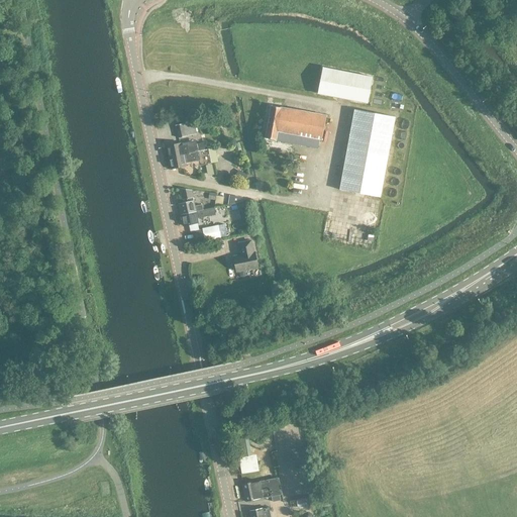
[(373,77),(322,68),(317,93),(368,103),(373,77)]
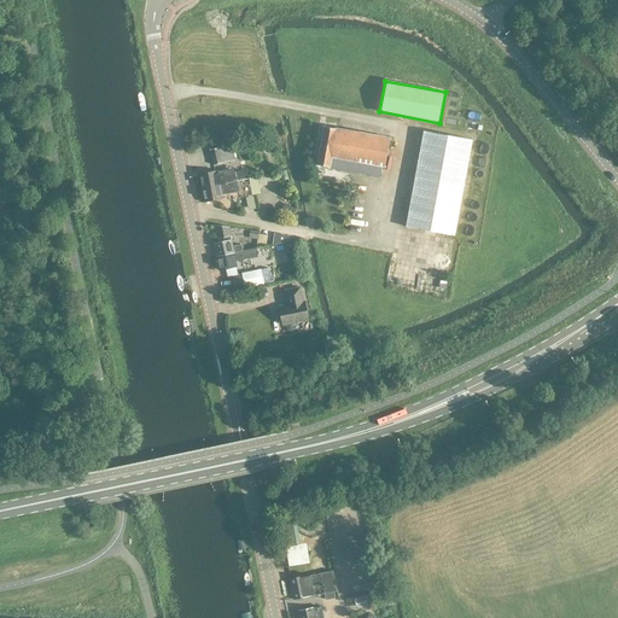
[(385,167),(390,139),(325,127),(318,165),(380,176),(383,165),(385,167)]
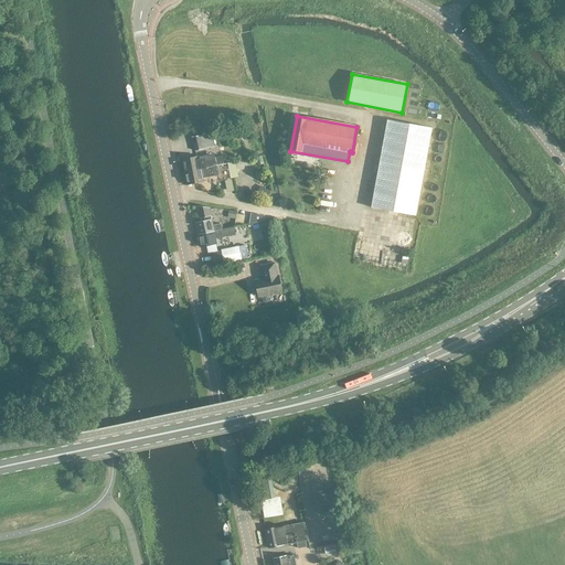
[(387,119),(371,208),(415,215),(432,128),(387,119)]
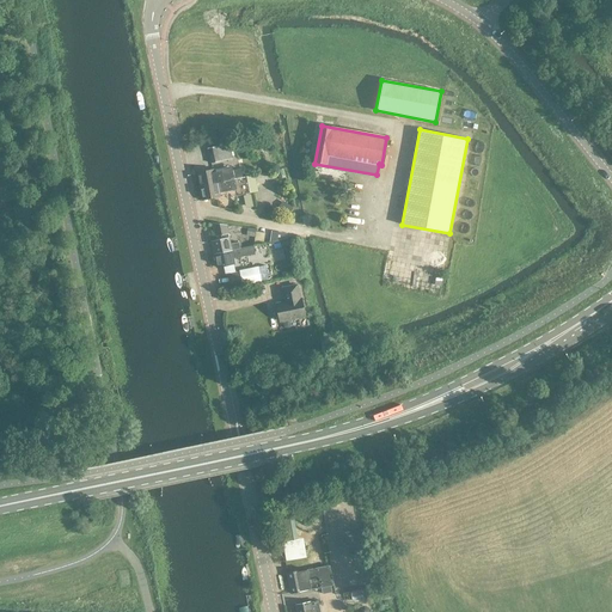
[(208,148),(212,163),(233,159),(230,144),(208,148)]
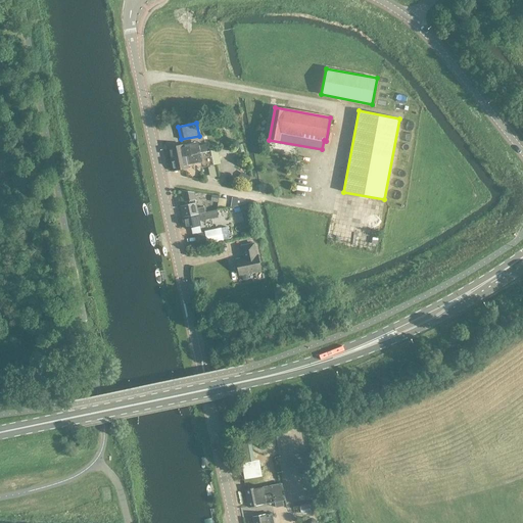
[(184,145),(169,148),(171,159),(203,152),(207,151),(205,144),(200,145),(199,141),(184,145)]
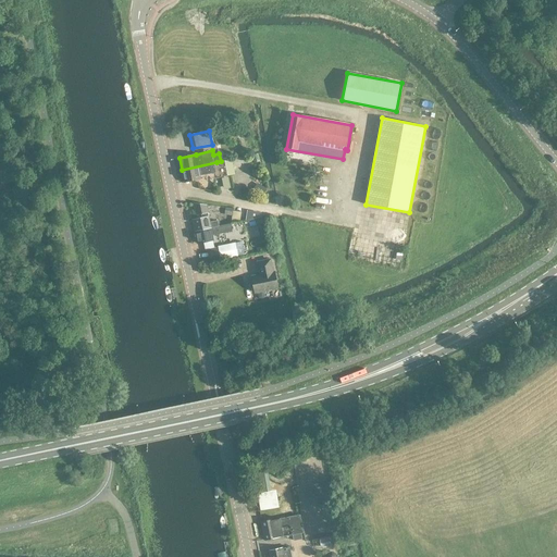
[(217,162),(182,170),(185,182),(201,178),(200,175),(215,172),(215,168),(218,168),(217,162)]
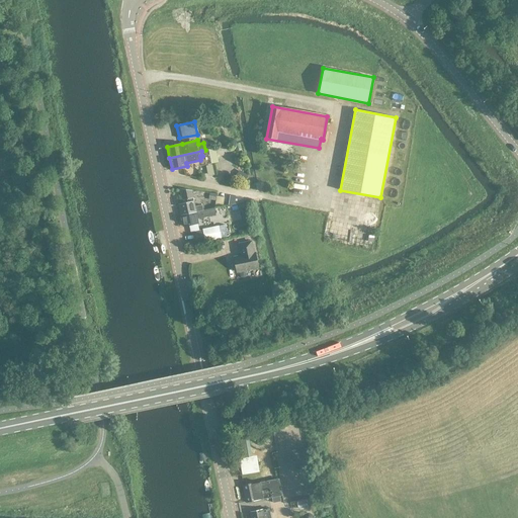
[(246,174),(237,166),(231,173),(244,182),(245,182),(247,182),(248,181),(249,180),(249,178),(249,176),(248,175),(246,174)]
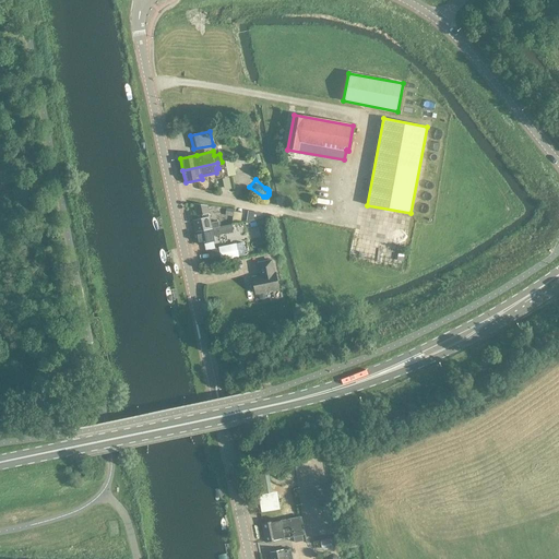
[(202,218),(193,219),(195,232),(219,227),(218,221),(211,223),(207,205),(193,204),(197,216),(202,215),(202,218)]
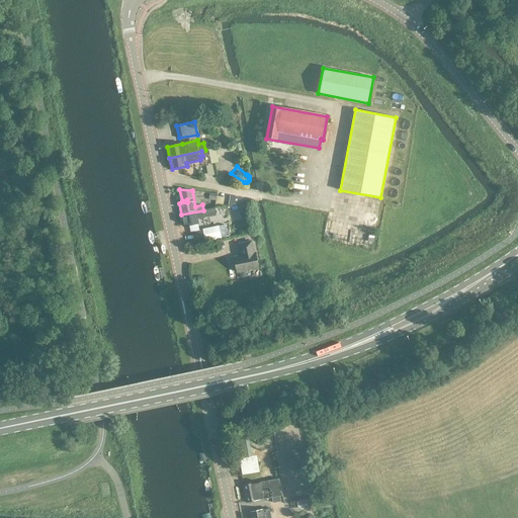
[(209,192),(209,193),(209,199),(216,200),(214,207),(223,205),(225,195),(217,194),(217,193),(209,192)]
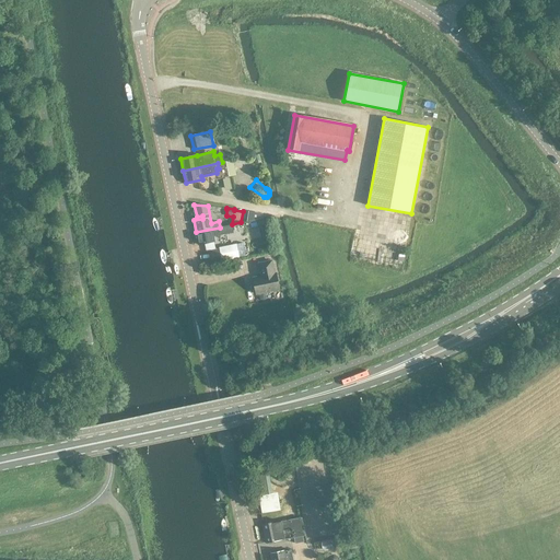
[(220,228),(196,232),(199,244),(216,241),(214,238),(218,237),(218,235),(234,232),(232,224),(220,228)]
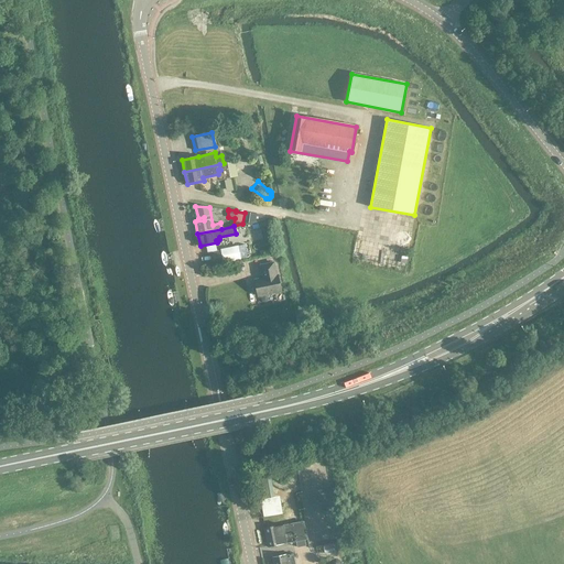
[(228,263),(228,261),(230,260),(227,248),(210,252),(213,264),(214,264),(214,267),(228,263)]
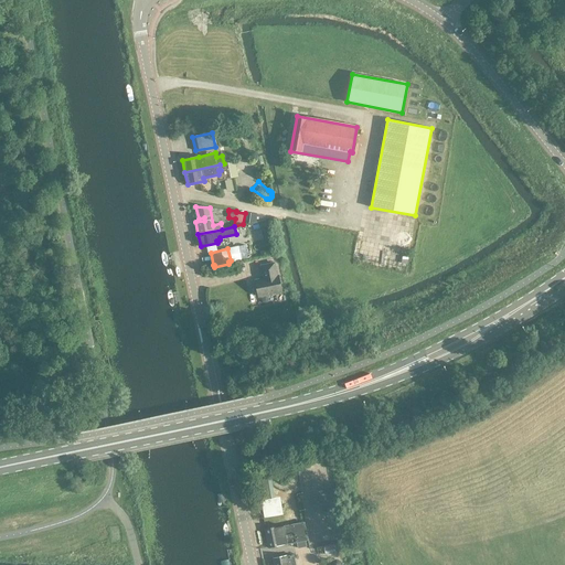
[(266,278),(255,280),(258,297),(281,291),(278,276),(277,276),(274,263),(262,266),(263,276),(265,275),(266,278)]
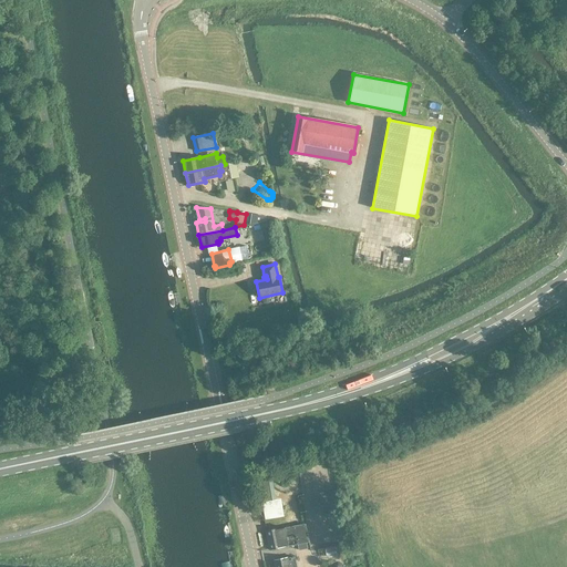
[(266,518),(285,516),(282,497),(277,497),(275,477),(261,478),(266,518)]
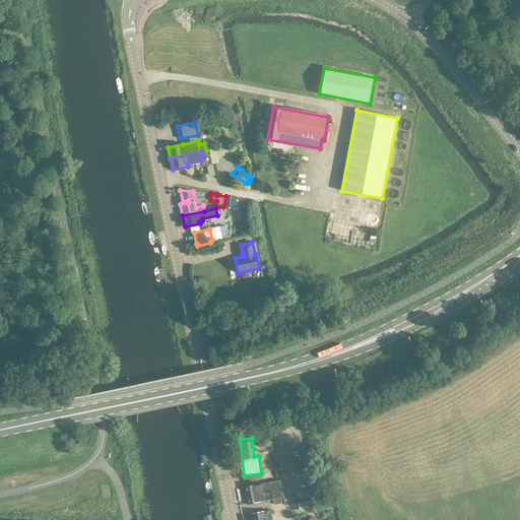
[(248,505),(287,497),(284,479),(244,488),(248,505)]
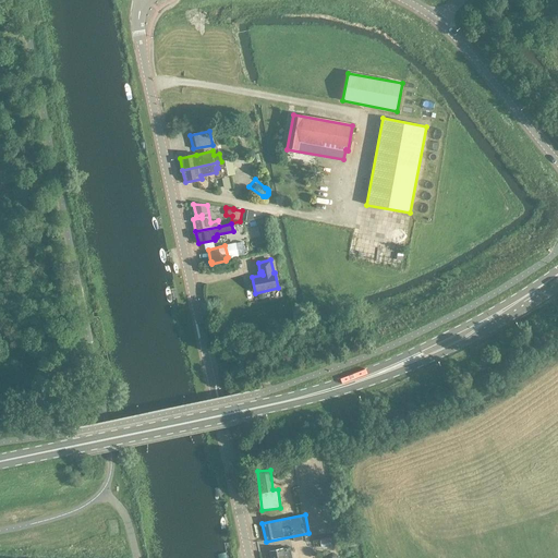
[(330,545),(331,552),(339,550),(336,537),(319,541),(322,547),(330,545)]
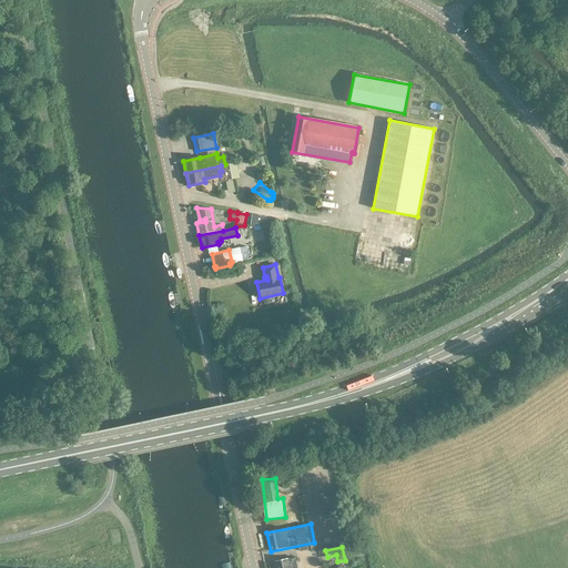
[(297,567),(295,558),(275,561),(275,567),(297,567)]
